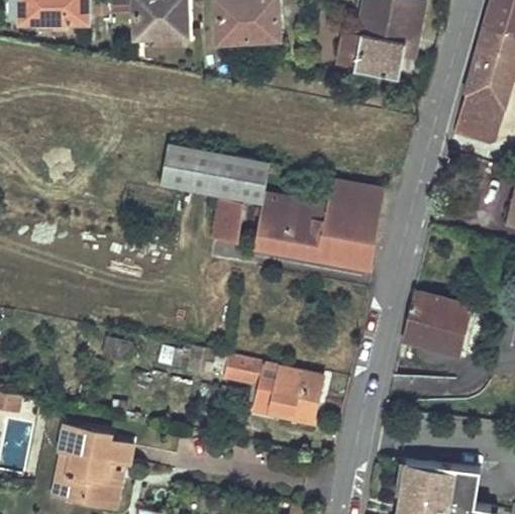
[(17,0),(17,23),(89,22),(88,0),(17,0)]
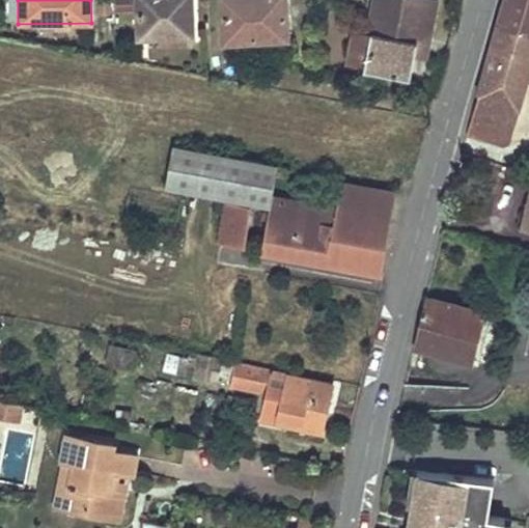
[(191,34),(190,0),(137,0),(139,36),(158,35),(185,34),(191,34)]
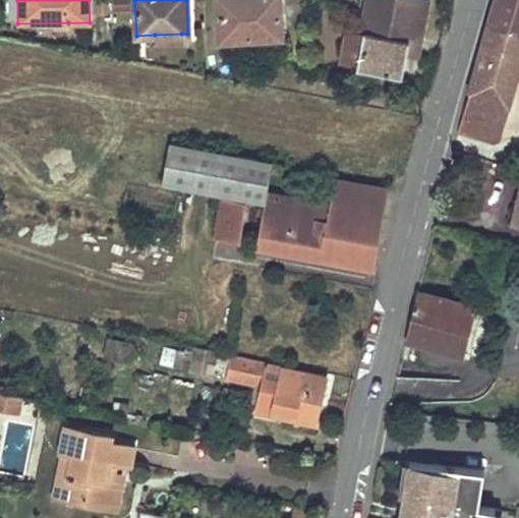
[(217,0),(219,41),(281,37),(278,0),(217,0)]
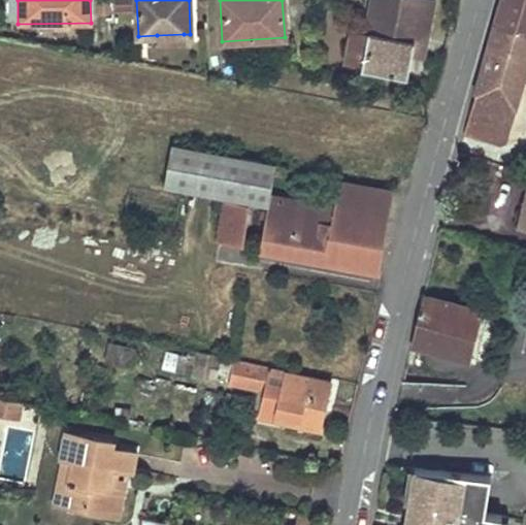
[(365,34),(351,32),(344,66),(407,77),(413,48),(423,51),(431,1),(424,0),(399,0),(392,39),(365,34)]
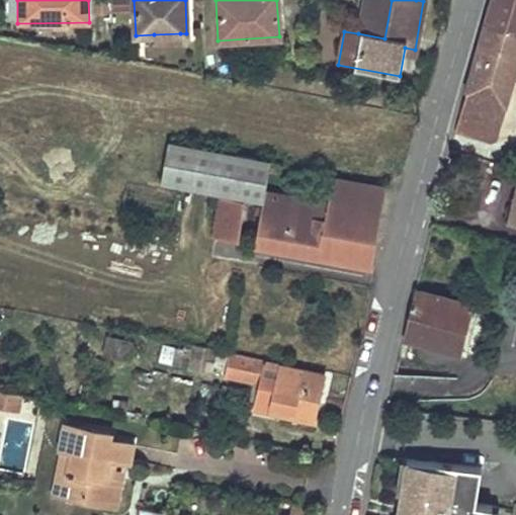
[(392,0),(364,0),(358,33),(384,38),(392,0)]
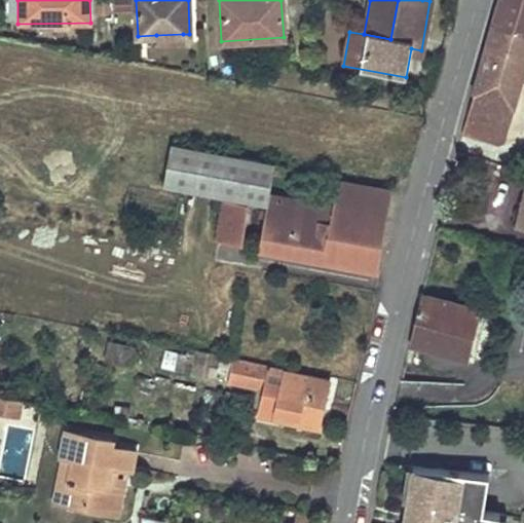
[(523,0),(500,0),(493,27),(523,35),(523,0)]
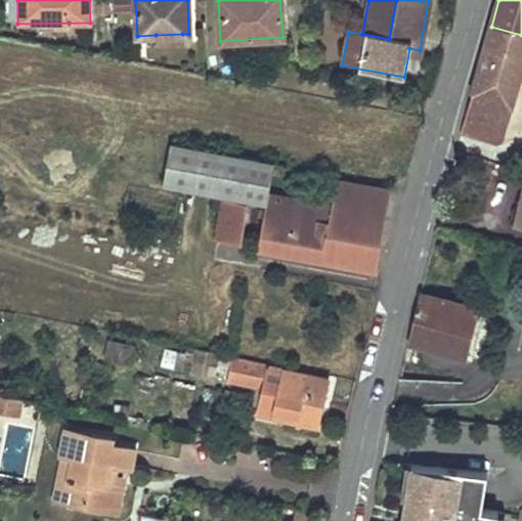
[(460,132),(498,144),(521,66),(521,35),(491,27),(486,41),(460,132)]
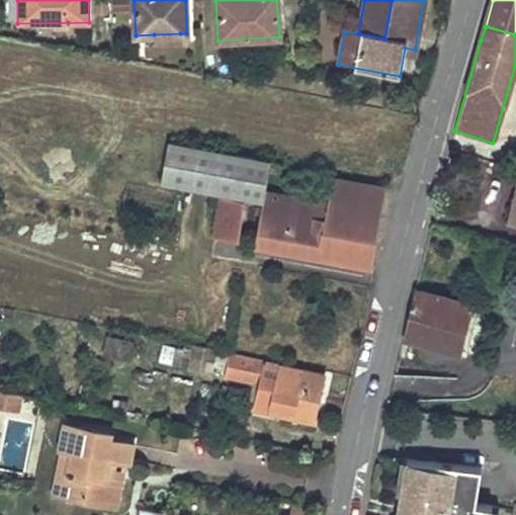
[(180,33),(154,34),(154,46),(180,45),(180,33)]
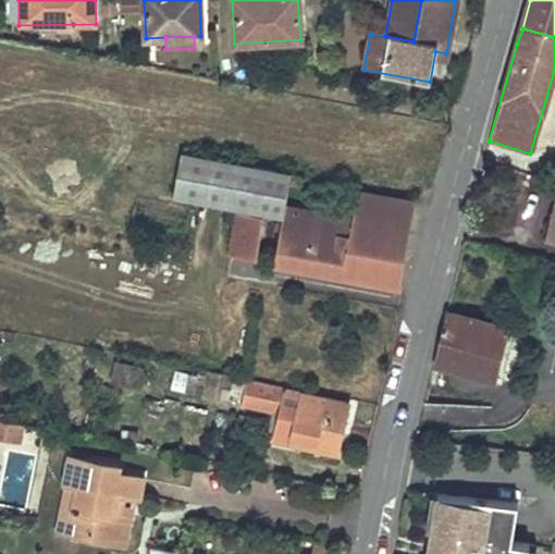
[(173,198),(281,218),(282,207),(288,174),(181,155),(173,198)]
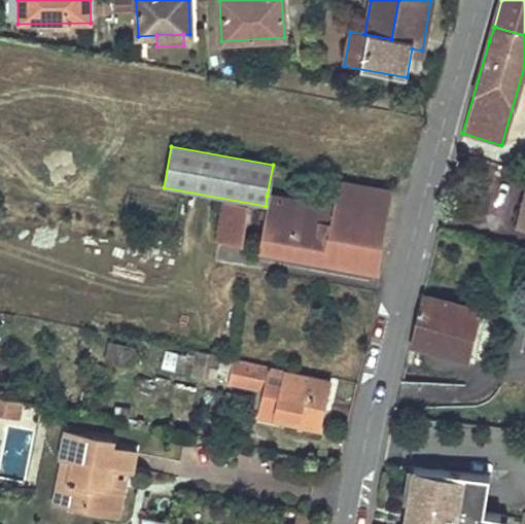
[(333,207),(387,217),(390,191),(337,183),(333,207)]
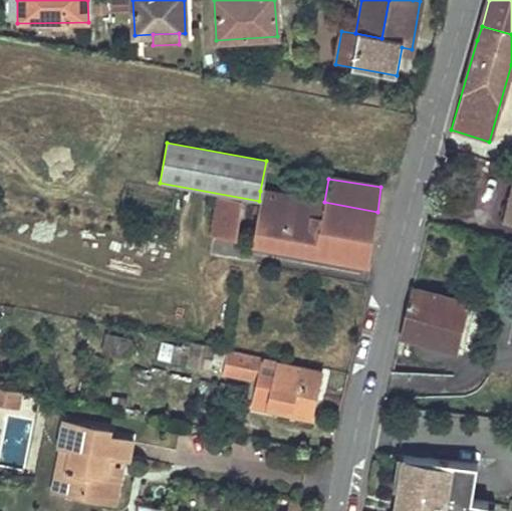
[(368,265),(377,212),(324,202),(260,191),(259,201),(252,245),(368,265)]
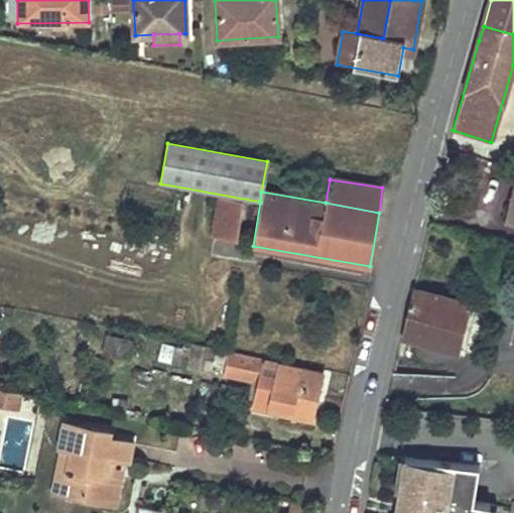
[(219,198),(213,238),(236,242),(242,202),(219,198)]
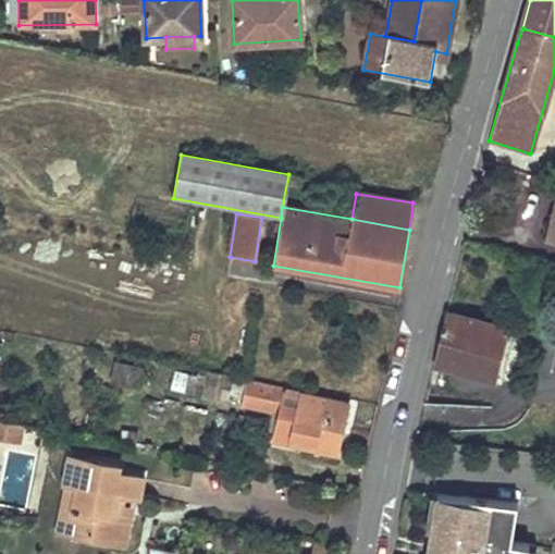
[(554,217),(550,217),(543,243),(554,245),(554,217)]
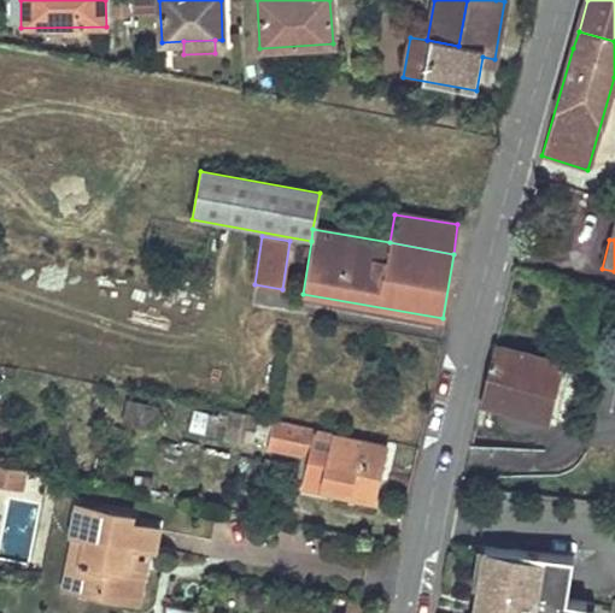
[(563,364),(495,347),(488,370),(480,405),(550,422),(563,364)]
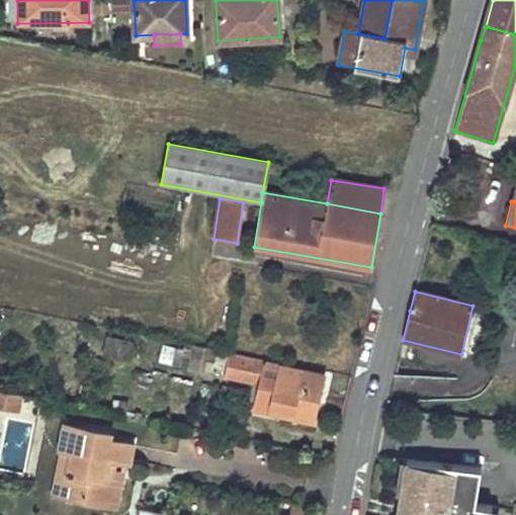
[(125,363),(130,345),(103,340),(99,357),(125,363)]
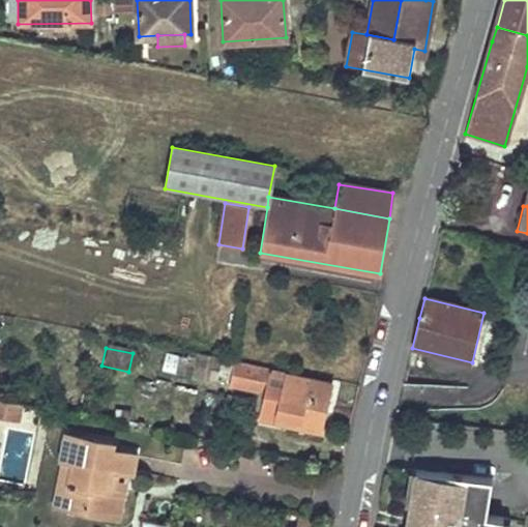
[(213,383),(218,358),(197,354),(192,379),(213,383)]
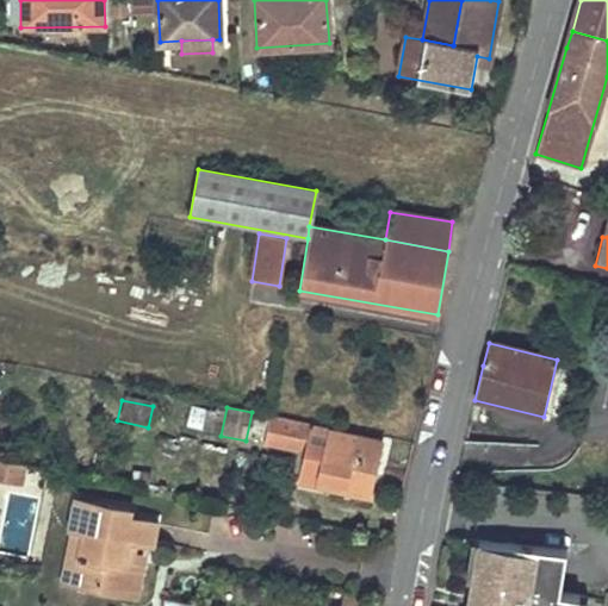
[(210,432),(212,413),(190,410),(186,429),(210,432)]
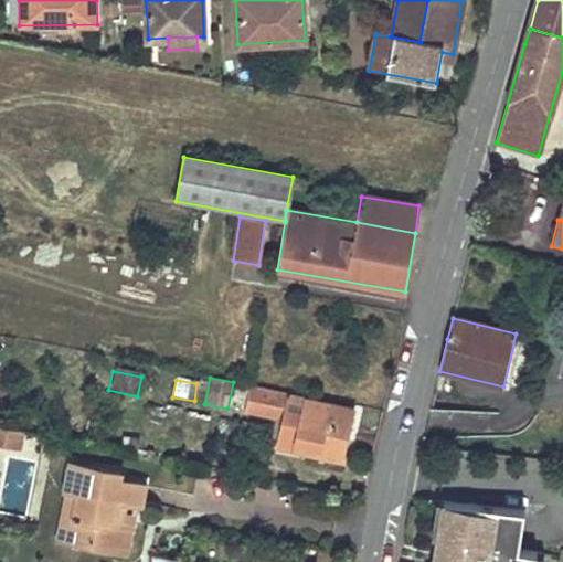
[(248,385),(233,382),(227,409),(243,412),(248,385)]
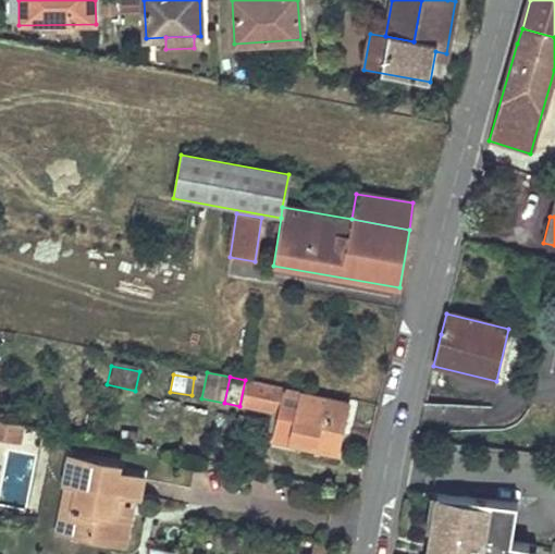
[(279,415),(272,442),(336,455),(340,439),(347,405),(303,395),(303,393),(245,380),(239,406),(279,415)]
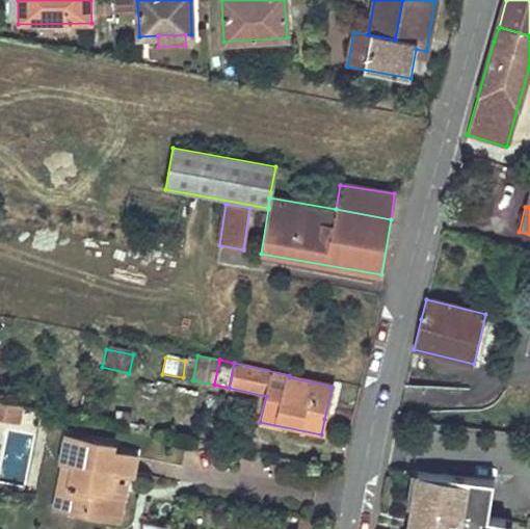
[(0,414),(7,416),(9,404),(0,402),(0,414)]
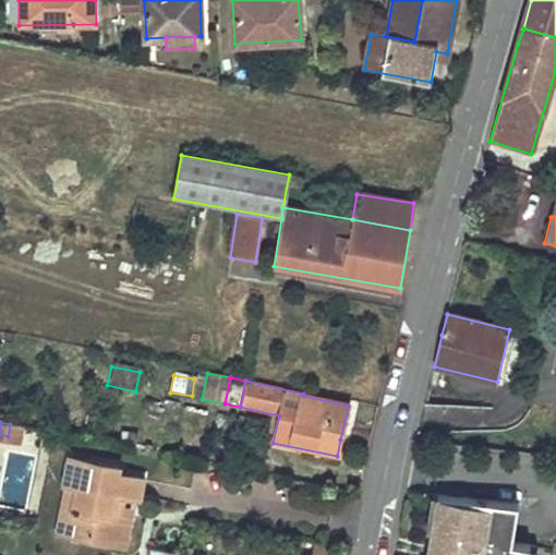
[(0,443),(17,447),(22,427),(10,424),(8,436),(0,434),(0,443)]
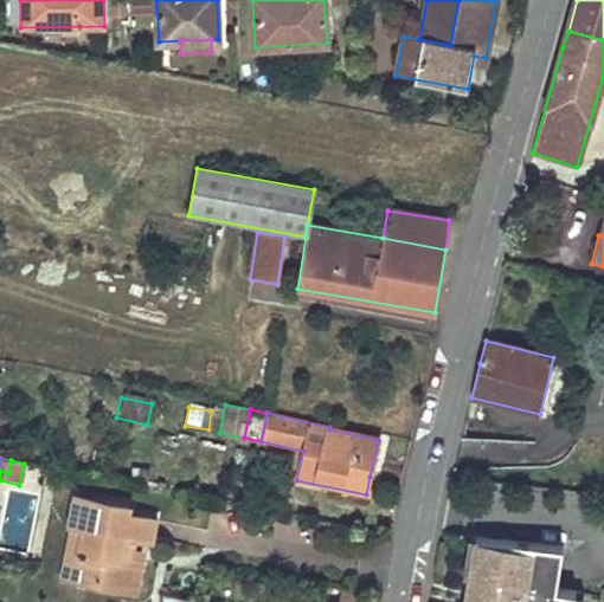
[(142,484),(145,473),(129,471),(127,481),(142,484)]
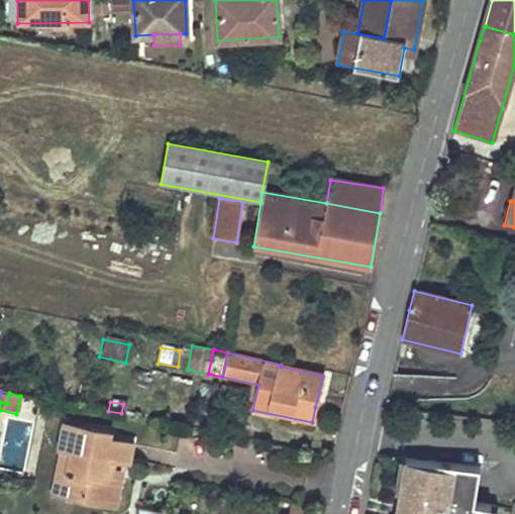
[(84,500),(85,496),(110,501),(115,479),(104,477),(106,470),(111,471),(113,459),(124,463),(125,463),(129,444),(108,440),(109,434),(64,425),(59,449),(60,449),(71,451),(67,474),(62,473),(58,495),(84,500)]
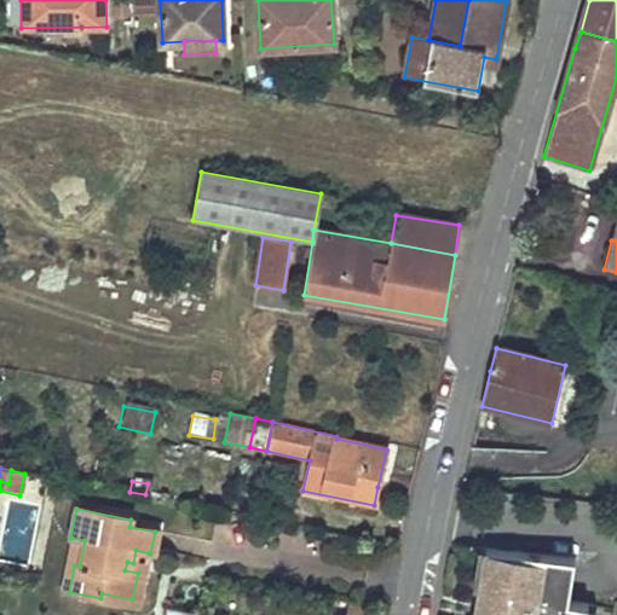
[(85,540),(71,538),(64,576),(62,589),(62,591),(69,592),(74,566),(80,567),(85,540)]
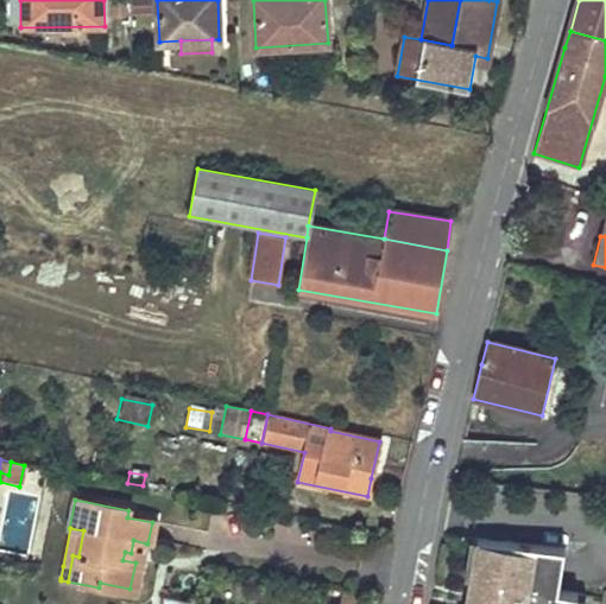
[(137,590),(146,544),(133,540),(131,553),(125,552),(122,560),(136,563),(130,589),(137,590)]
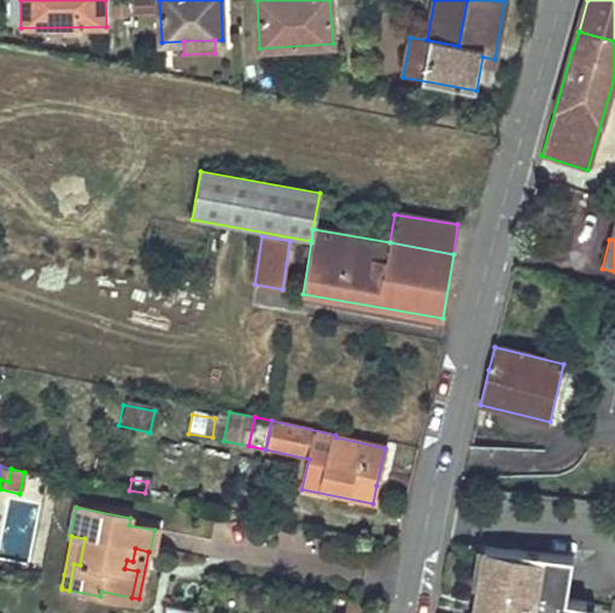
[(585,612),(586,605),(567,600),(574,558),(485,548),(474,612),(585,612)]
